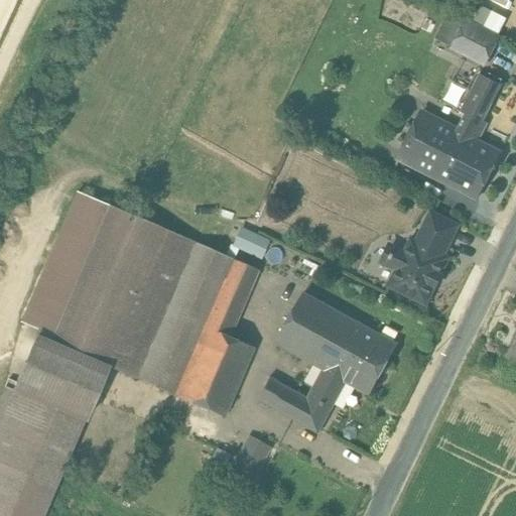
[(489,60),(468,49),(461,62),(483,74),(489,60)]
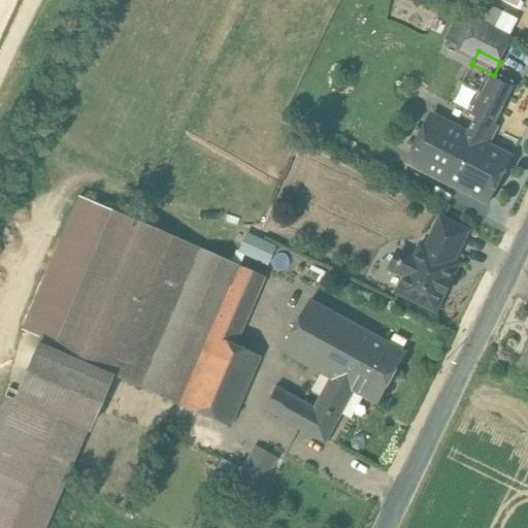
[(491,77),(472,116),(476,118),(468,134),(489,144),(498,127),(493,124),(512,88),(491,77)]
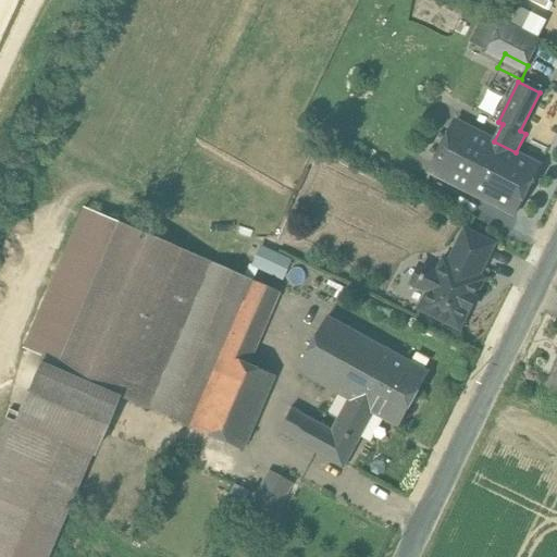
[(494,141),(455,122),(430,172),(515,215),(541,165),(494,141)]
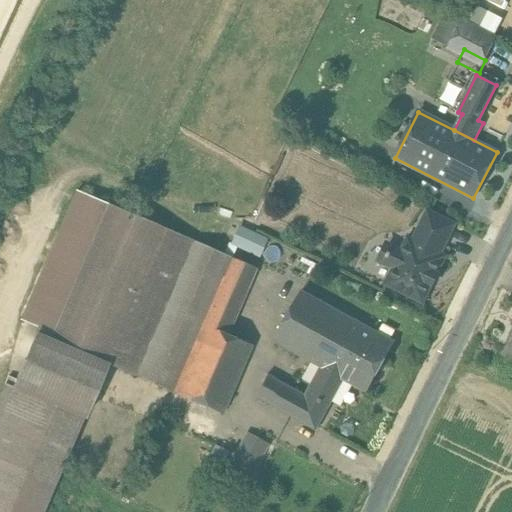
[(76,190),(21,320),(38,327),(53,332),(107,204),(76,190)]
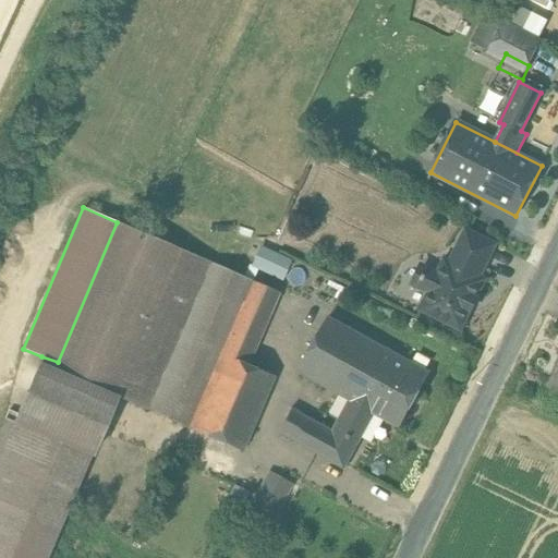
[(209,263),(117,222),(58,362),(55,370),(116,397),(146,410),(146,409),(209,263)]
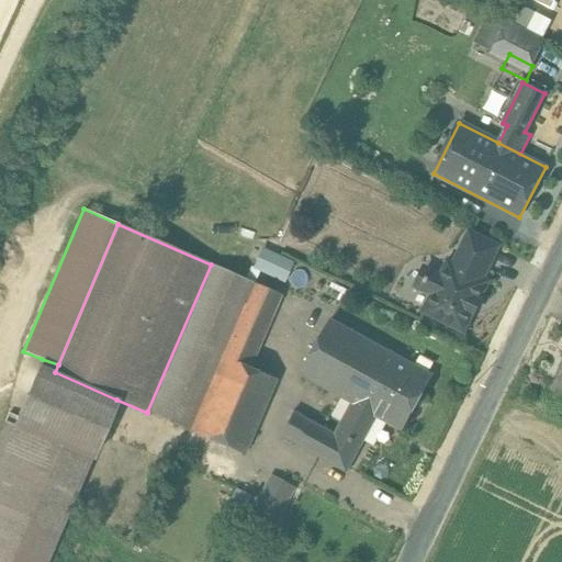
[(497,247),(470,233),(458,257),(459,258),(485,270),(486,271),(497,247)]
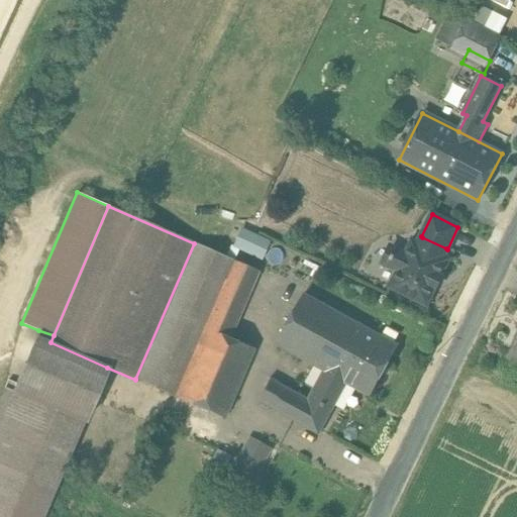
[(261,261),(270,239),(239,226),(230,246),(261,261)]
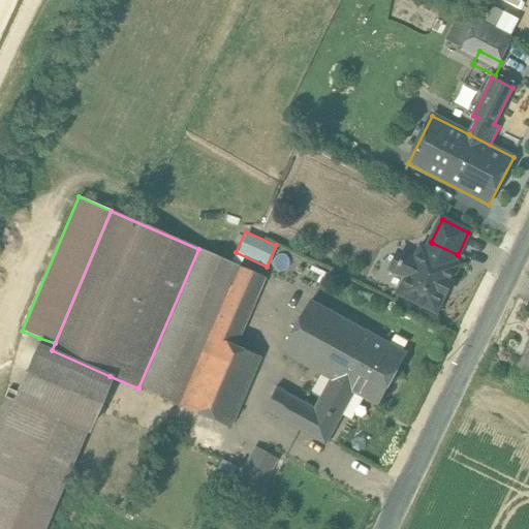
[(428,250),(423,247),(415,260),(406,255),(403,261),(402,260),(399,266),(401,266),(398,272),(407,277),(399,293),(436,312),(459,266),(454,262),(457,254),(432,243),(428,250)]
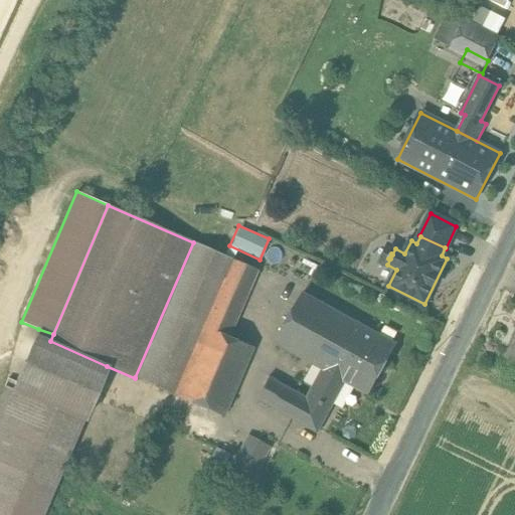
[(193,242),(135,377),(174,395),(174,394),(231,260),(193,242)]
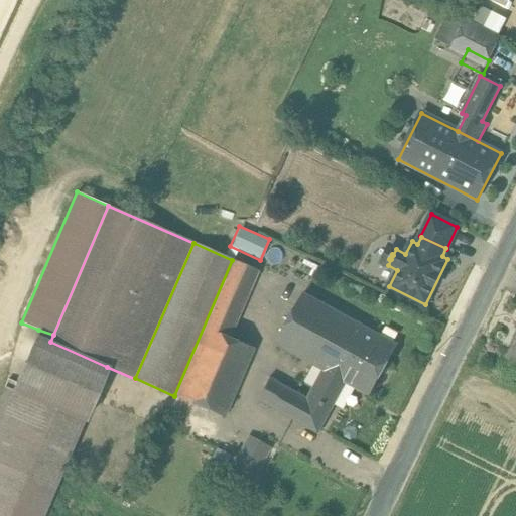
[(174,395),(174,396),(224,416),(253,349),(228,338),(257,270),(233,260),(232,260),(174,395)]
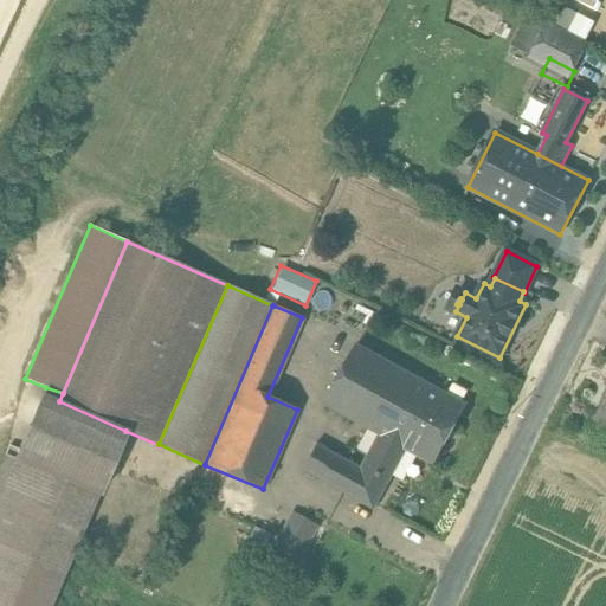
[(412,375),(356,343),(323,404),(379,434),(412,375)]
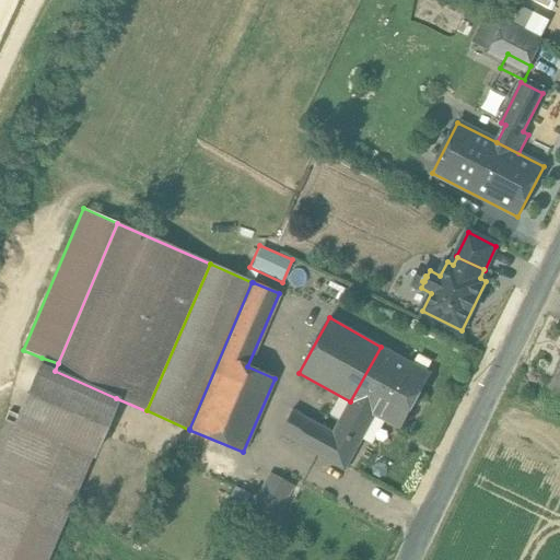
[(431,374),(381,347),(350,401),(376,416),(400,429),(431,374)]
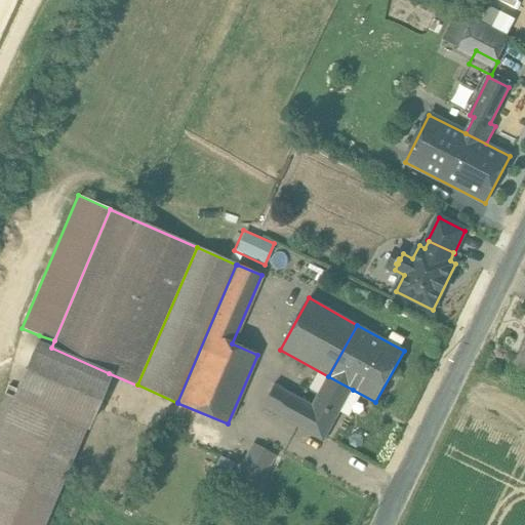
[(109,373),(51,348),(54,340),(39,335),(12,398),(84,429),(85,429),(109,373)]
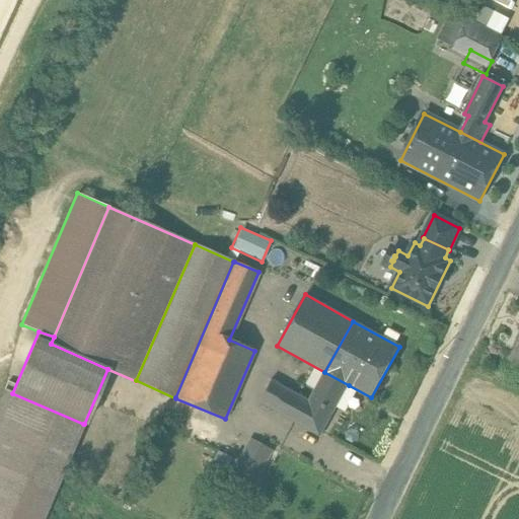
[(324,372),(308,400),(269,379),(257,400),(320,436),(349,385),(324,372)]
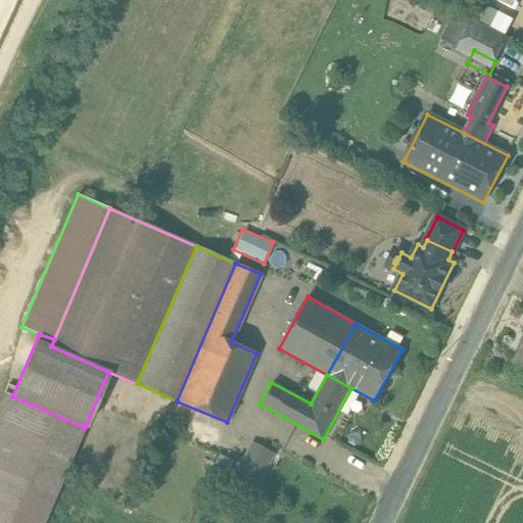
[(12,396),(4,392),(0,402),(0,522),(42,522),(84,427),(12,396)]
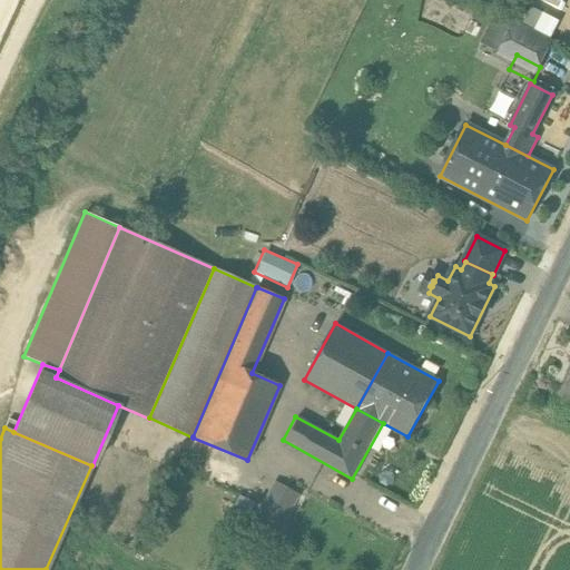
[(276,482),(258,514),(278,526),(295,492),(276,482)]
